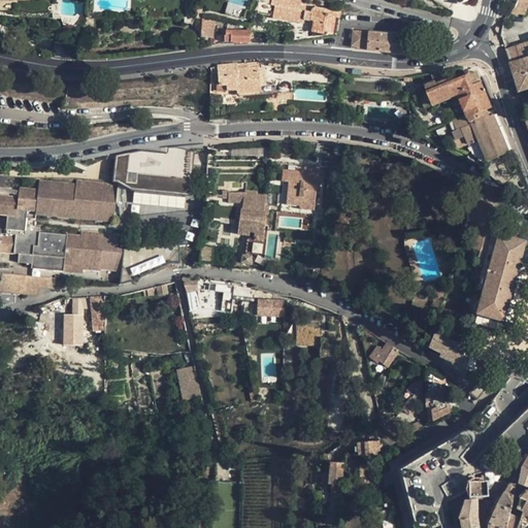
[(14,0),(15,0),(0,0),(0,11),(15,10),(14,0)]
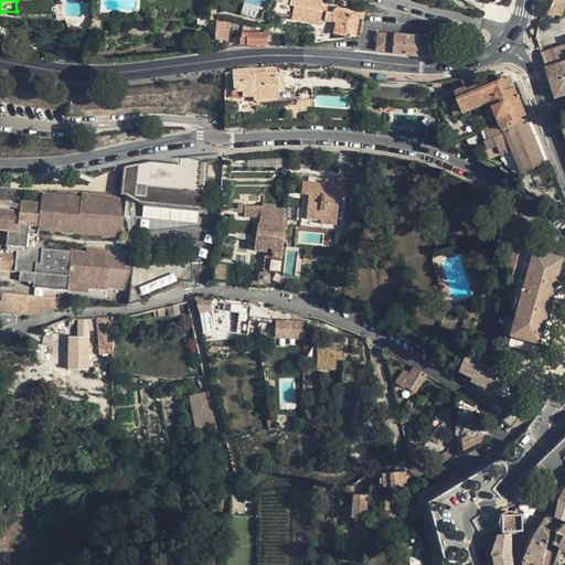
[(286,0),(286,3),(291,4),(295,6),(292,19),(326,24),(326,21),(336,22),(334,33),(347,35),(347,33),(361,35),(364,14),(365,11),(339,7),(338,7),(337,7),(334,9),(334,12),(327,11),(327,8),(322,7),(322,0),(286,0)]
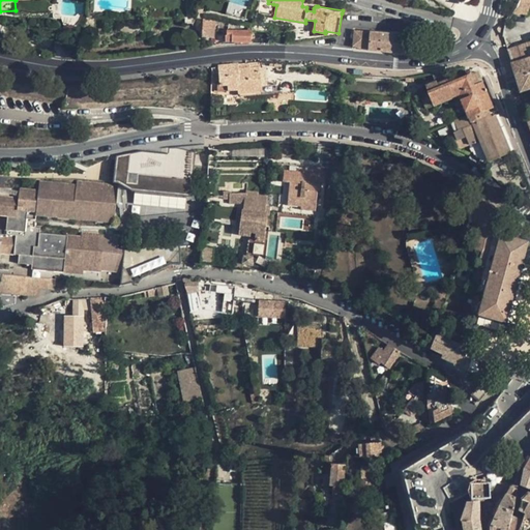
[(529,0),(520,0),(518,7),(512,15),(527,15),(529,5),(529,0)]
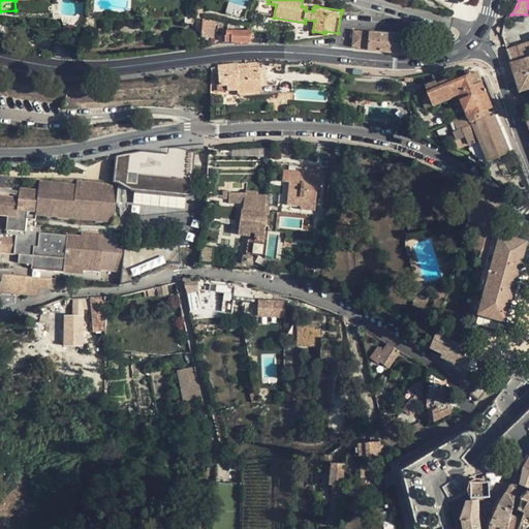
[(271,16),(273,4),(268,3),(260,2),(258,13),(271,16)]
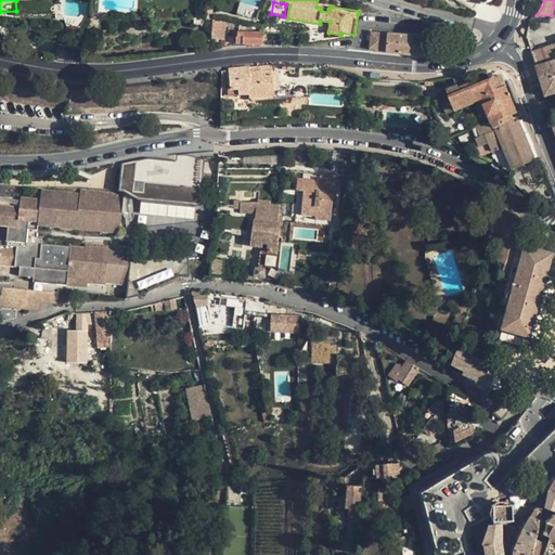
[(224,40),(226,22),(214,21),(214,24),(206,23),(206,30),(213,31),(213,38),(224,40)]
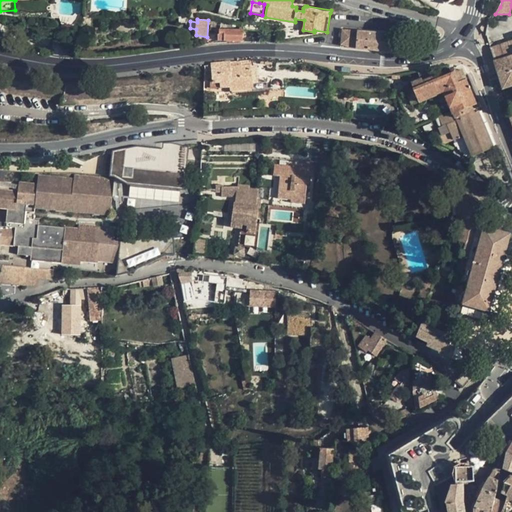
[(356,47),(357,31),(342,29),(341,44),(341,45),(348,46),(356,47)]
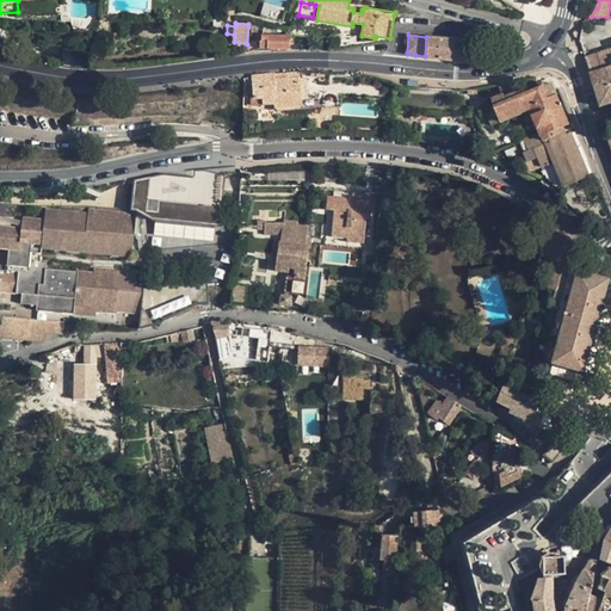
[(290,36),(263,36),(263,41),(260,41),(260,48),(289,49),(290,36)]
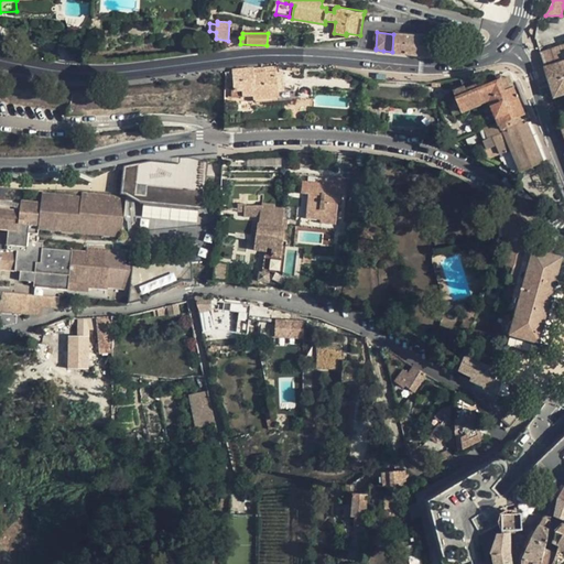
[(430,38),(393,34),(392,52),(392,53),(427,57),(427,55),(433,55),(435,55),(437,54),(440,52),(440,50),(441,46),(440,45),(438,43),(438,42),(436,40),(435,40),(430,39),(430,38)]
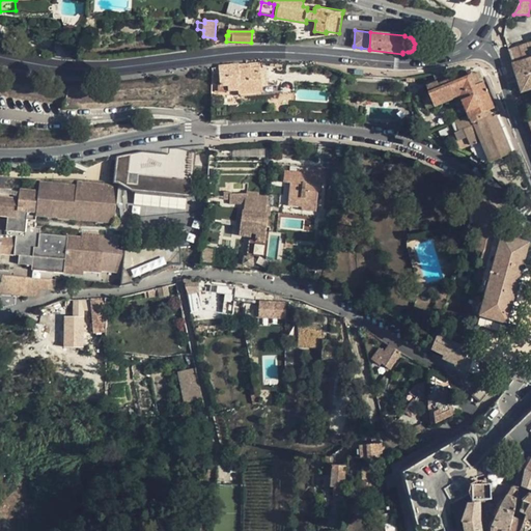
[(530,42),(509,50),(521,92),(530,88),(530,42)]
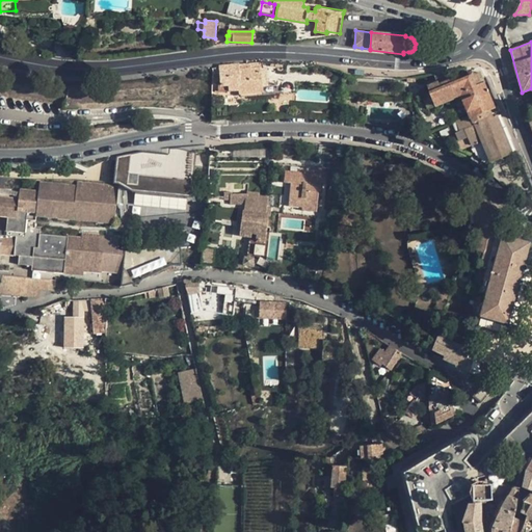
[(263,86),(261,68),(240,70),(239,65),(219,67),(221,83),(221,86),(229,86),(229,89),(230,90),(242,89),(242,94),(263,91),(263,86)]
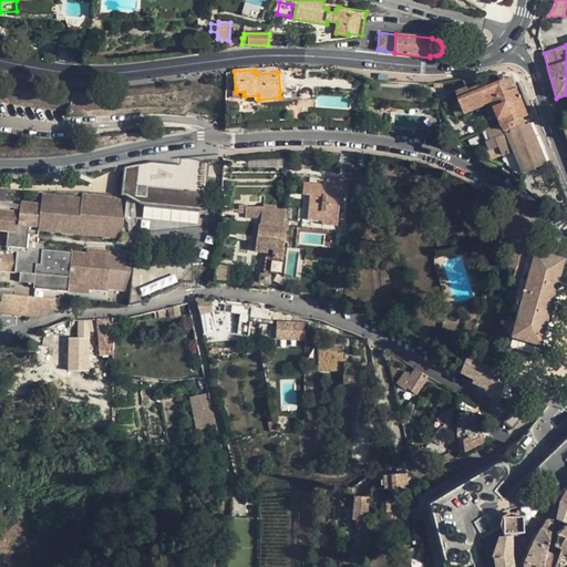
[(527,115),(512,78),(506,79),(505,78),(504,78),(504,76),(503,78),(501,78),(500,78),(498,79),(498,80),(498,82),(491,85),(488,81),(482,84),(481,80),(475,82),(476,83),(456,92),(459,99),(465,113),(488,103),(498,125),(476,134),(487,156),(493,160),(502,155),(504,158),(503,160),(504,162),(509,165),(511,169),(512,168),(514,173),(516,172),(517,175),(547,163),(529,123),(525,125),(523,117),(527,115)]
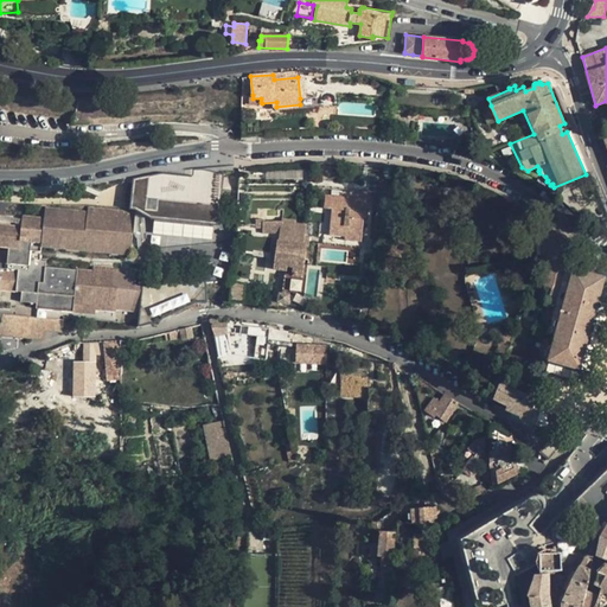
[(491,106),(481,109),(489,125),(498,121),(491,106)]
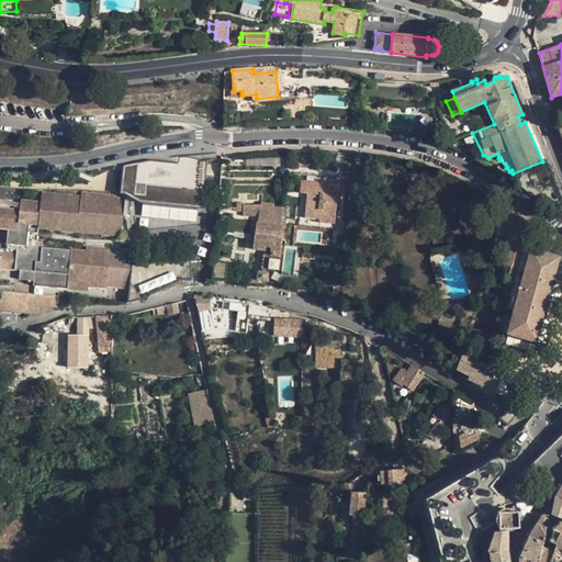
[(149,159),(123,166),(121,190),(138,201),(201,206),(217,205),(218,154),(149,159)]
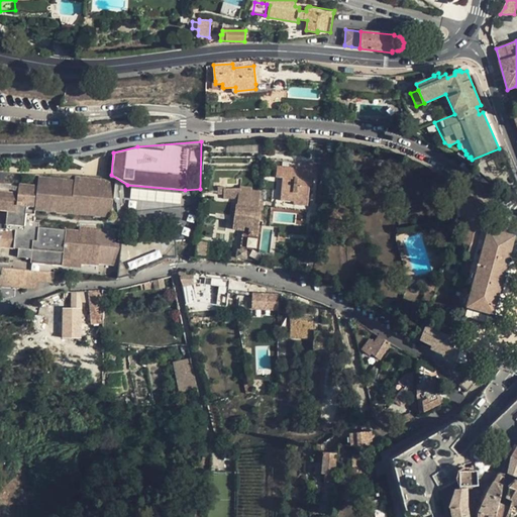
[(299,168),(278,167),(277,177),(283,178),(281,200),(294,201),(294,204),(317,206),(318,195),(309,194),(310,186),(311,186),(312,176),(299,175),(299,168)]
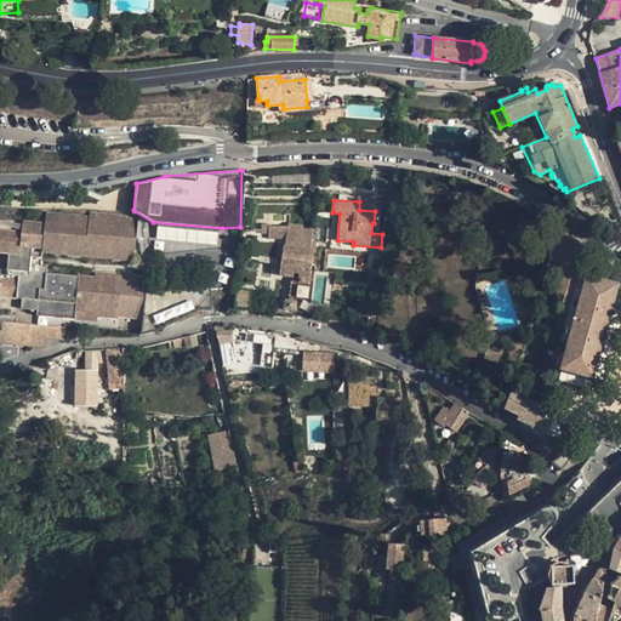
[(90,216),(46,212),(45,223),(43,252),(135,261),(138,217),(90,212),(90,216)]
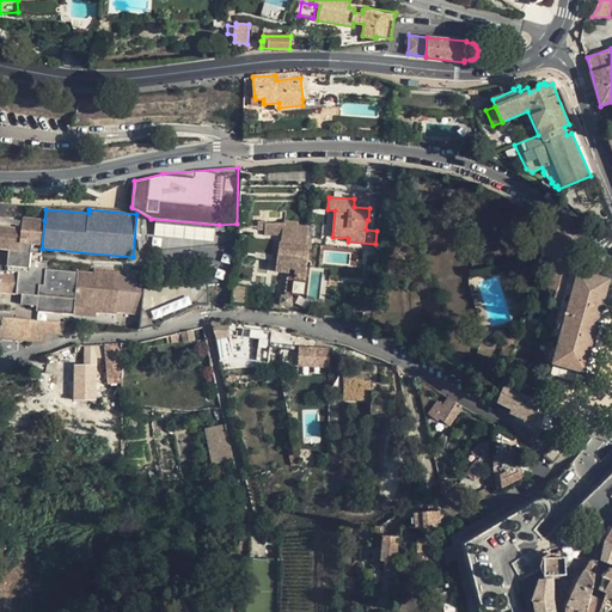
[(8,250),(42,252),(42,249),(44,220),(23,218),(22,228),(0,226),(0,249),(1,249),(8,250)]
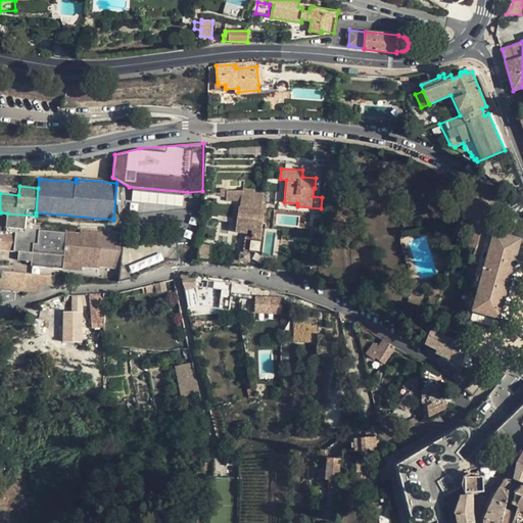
[(242,200),(242,191),(228,191),(227,191),(227,196),(227,200),(242,200)]
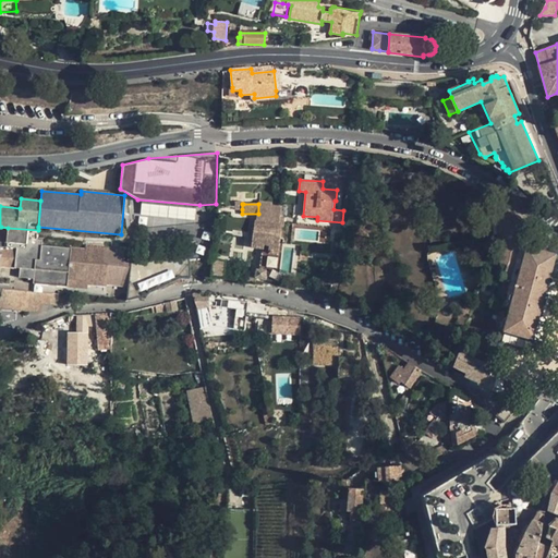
[(276,247),(280,206),(258,204),(258,214),(257,220),(254,219),(252,249),(265,251),(265,246),(276,247)]
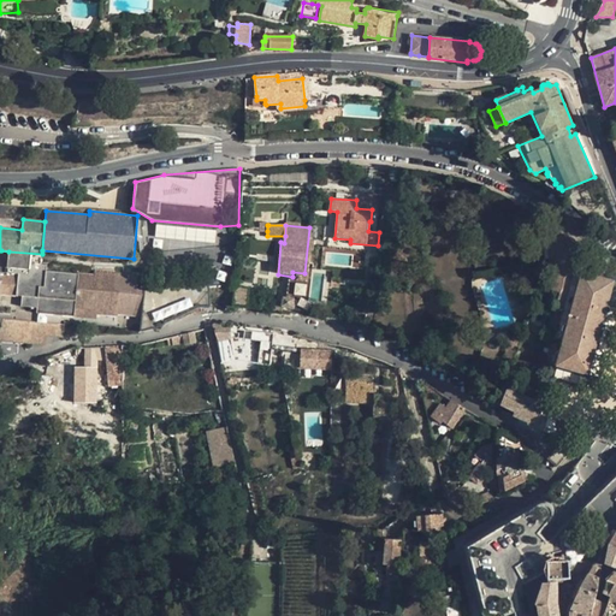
[(560,234),(548,236),(551,270),(568,267),(575,270),(580,246),(576,242),(562,231),(560,234)]
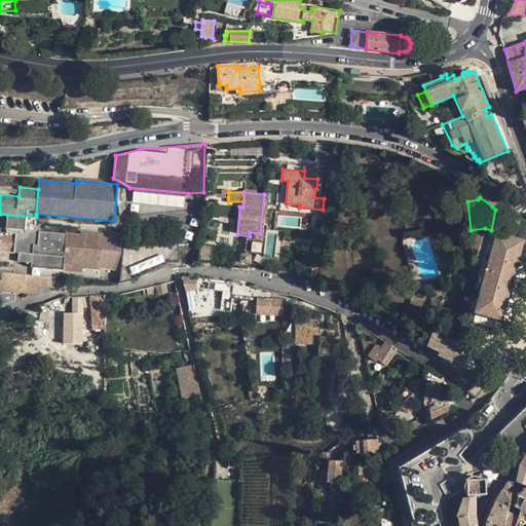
[(64,263),(83,264),(83,268),(101,269),(101,268),(120,270),(123,248),(116,248),(117,234),(114,234),(114,233),(81,230),(80,235),(39,231),(39,226),(35,226),(36,217),(7,215),(6,233),(0,232),(0,239),(0,240),(0,251),(19,253),(19,261),(32,263),(32,267),(64,270),(64,263)]
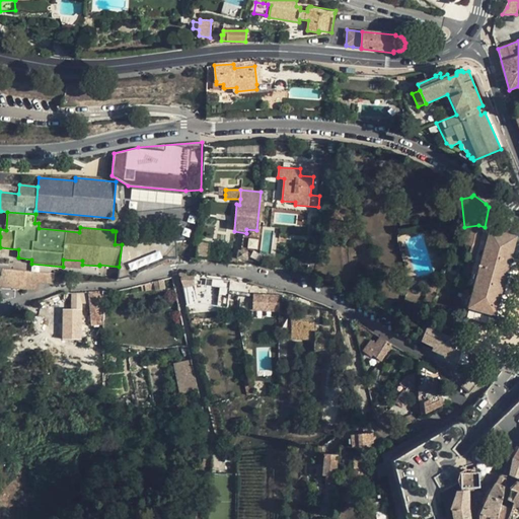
[(478,225),(464,278),(476,282),(492,229),(485,227),(478,225)]
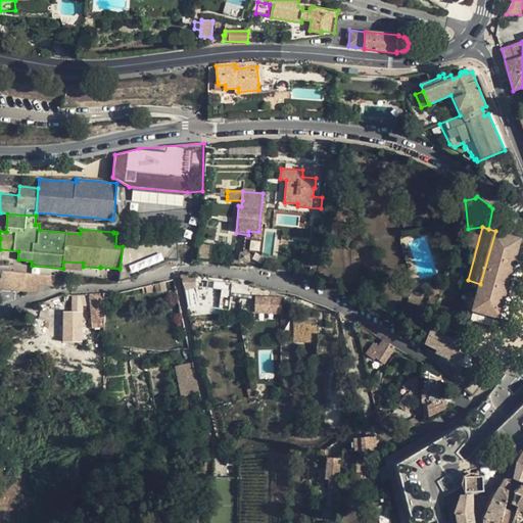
[(522,238),(495,231),(480,284),(473,311),(500,318),(522,238)]
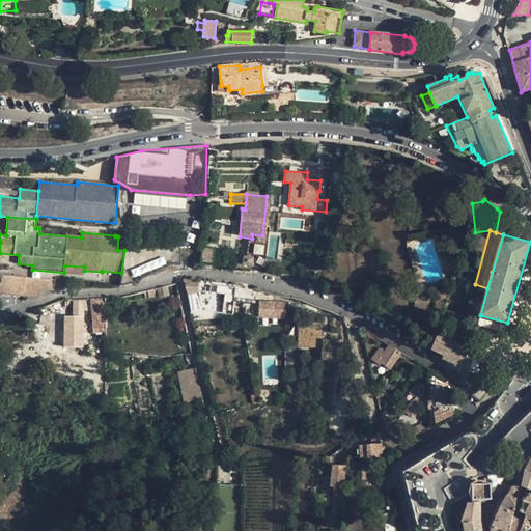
[(253,257),(244,256),(243,264),(253,267),(254,267),(253,257)]
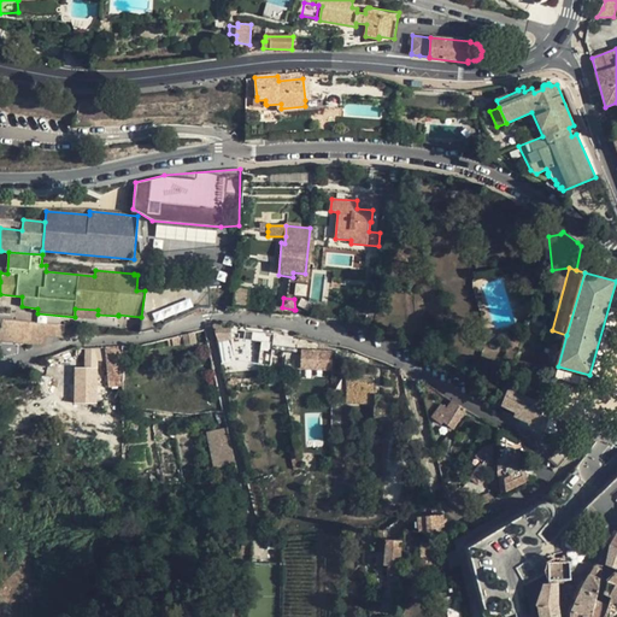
[(341,321),(344,300),(329,299),(327,318),(341,321)]
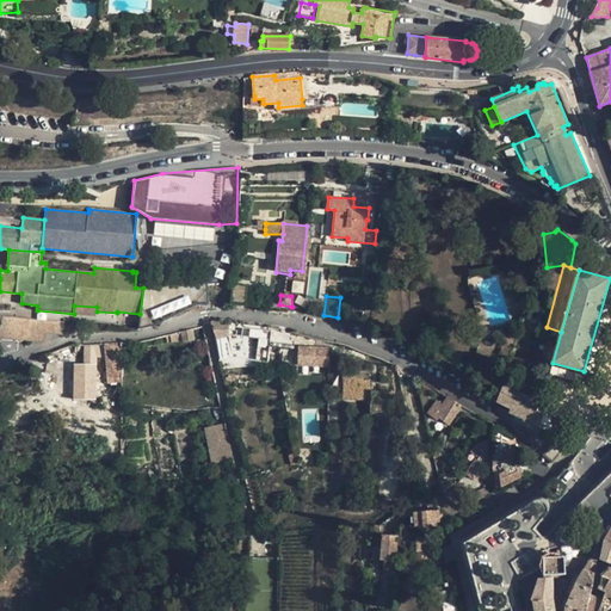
[(97,307),(74,306),(74,314),(96,316),(97,312),(97,307)]
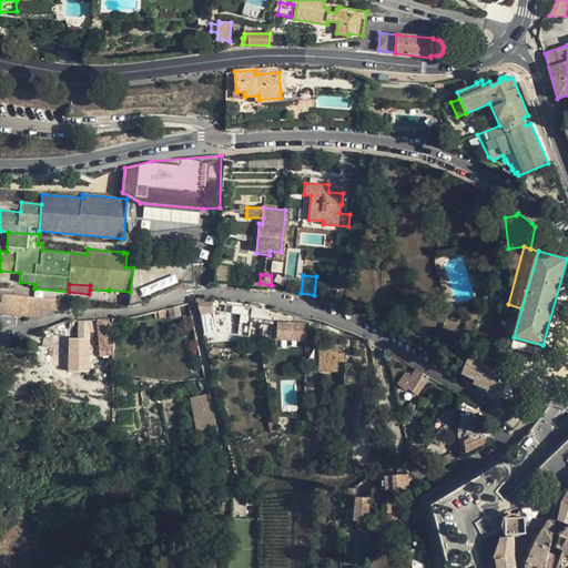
[(60,298),(4,294),(0,300),(0,313),(41,317),(42,308),(59,310),(60,298)]
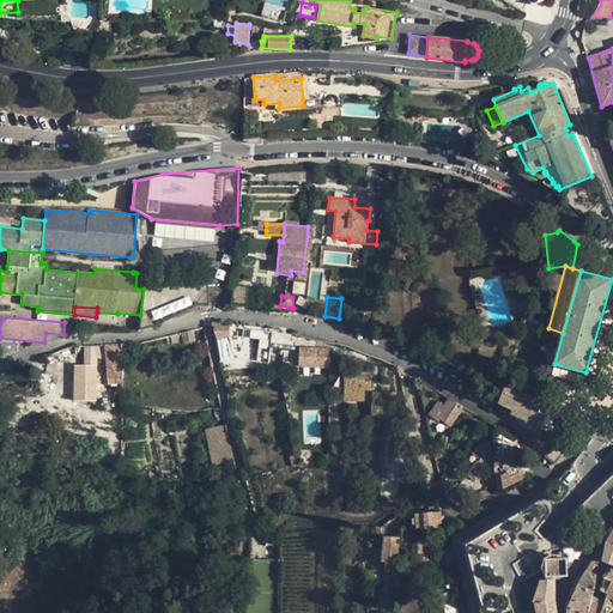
[(214,322),(212,323),(218,341),(219,351),(231,349),(235,360),(248,357),(247,356),(259,357),(259,353),(271,354),(273,329),(230,325),(214,322)]
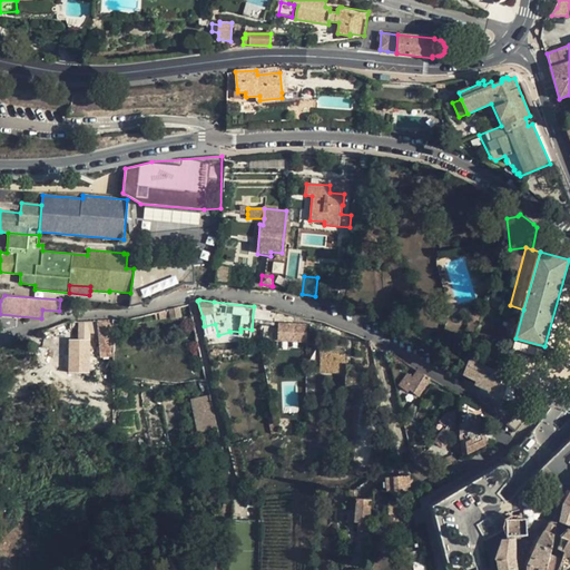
[(182,316),(179,306),(169,310),(155,313),(156,318),(160,318),(160,320),(170,317),(172,318),(182,316)]
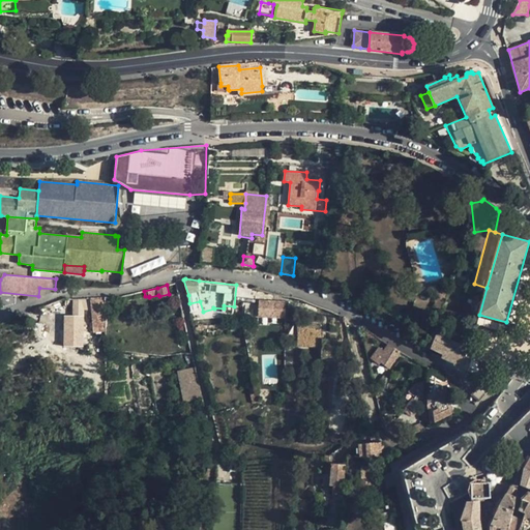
[(255,288),(254,296),(257,297),(256,299),(275,304),(278,294),(272,293),(255,288)]
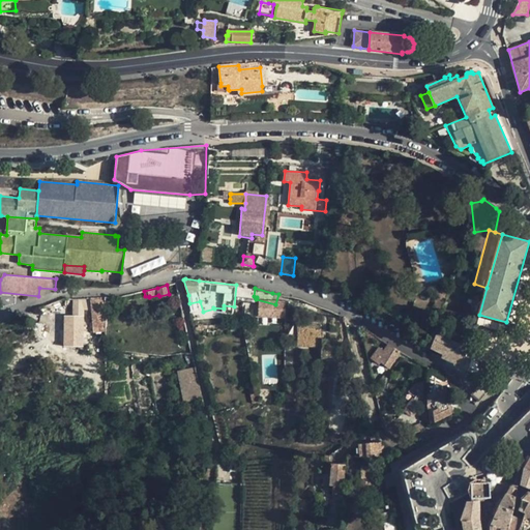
[(105,297),(72,298),(72,306),(91,306),(93,331),(106,330),(105,297)]
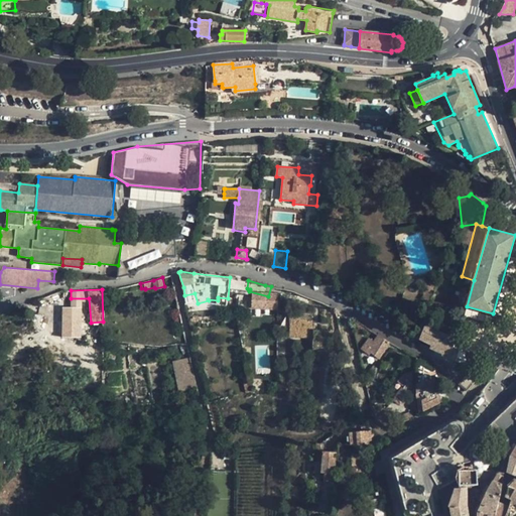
[(63,290),(55,293),(56,304),(66,303),(65,290),(63,290)]
